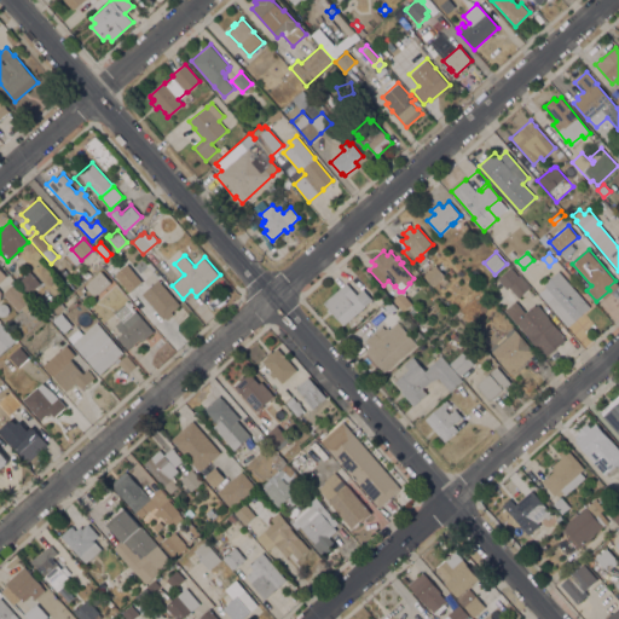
[(108,265),(113,259),(117,265),(113,270),(108,265)]
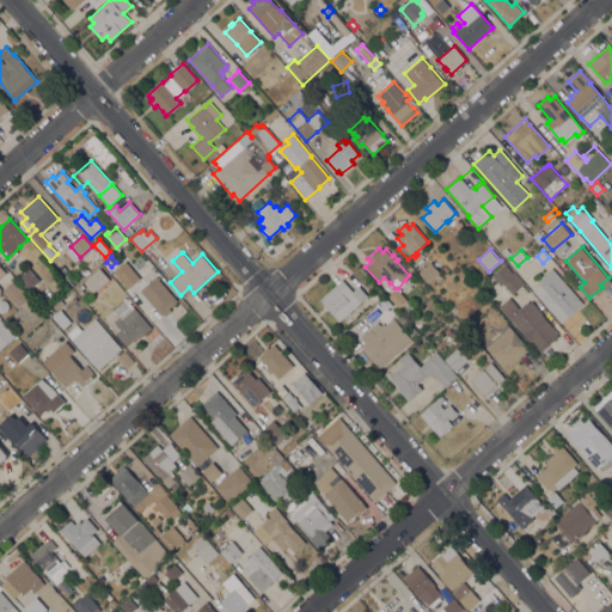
[(115,273),(120,269),(115,264),(122,258),(129,267),(130,267),(139,277),(127,288),(115,273)]
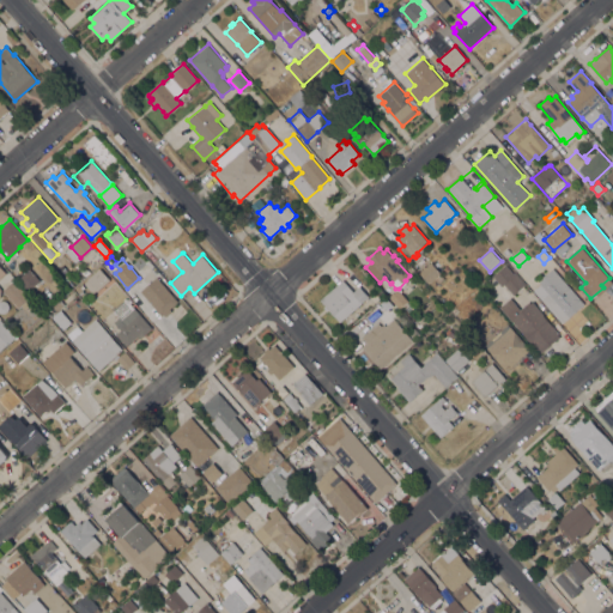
[(419,272),(423,269),(422,268),(424,266),(425,267),(431,261),(441,273),(439,273),(444,278),(438,283),(435,278),(429,284),(419,272)]
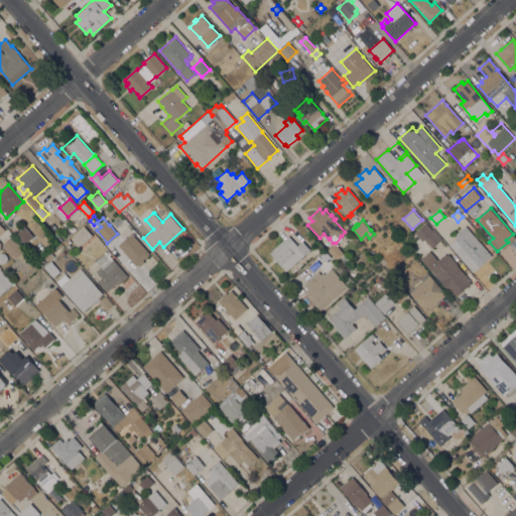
[(415,232),(425,223),(432,230),(441,240),(432,248),(424,239),(422,241),(415,232)]
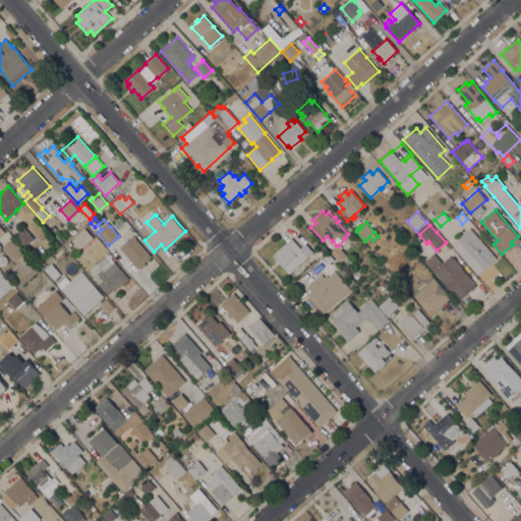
[(34,238),(23,246),(15,236),(24,228),(34,238)]
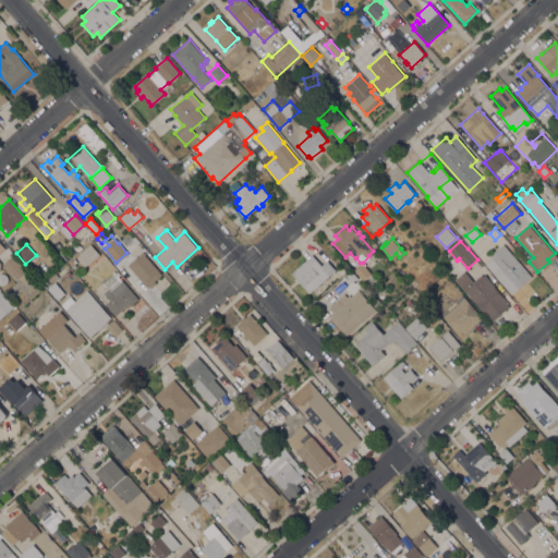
[(532,277),(511,294),(485,264),(492,257),(489,255),(504,244),(532,277)]
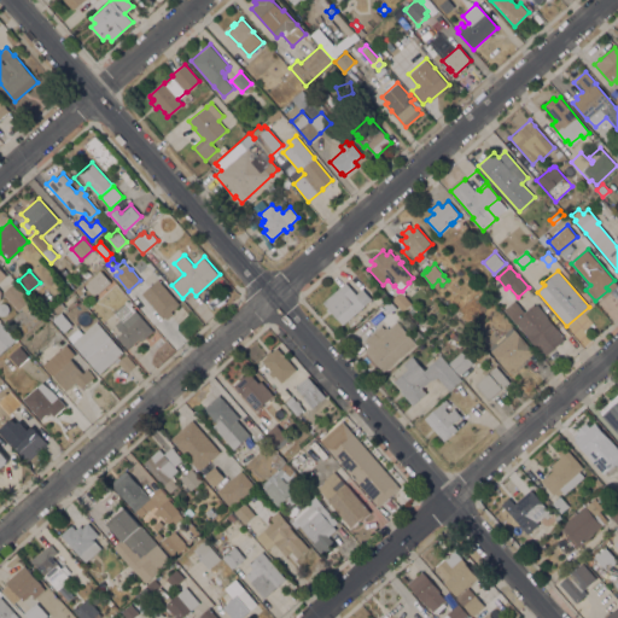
[(180,303),(172,312),(173,313),(167,319),(164,316),(163,318),(143,293),(158,279),(180,303)]
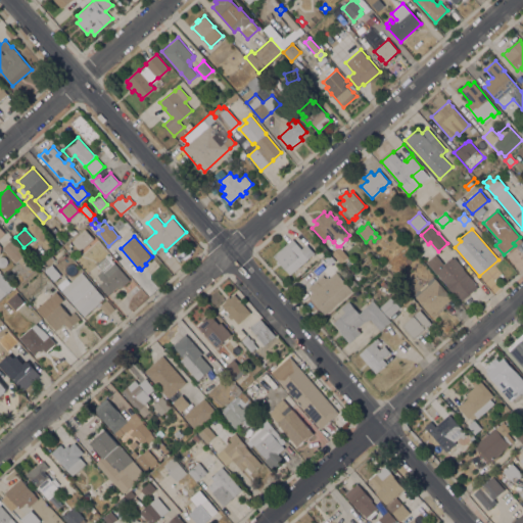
[(292,238),(301,248),(306,244),(315,252),(290,275),(281,264),(279,266),(276,262),(277,259),(274,255),(292,238)]
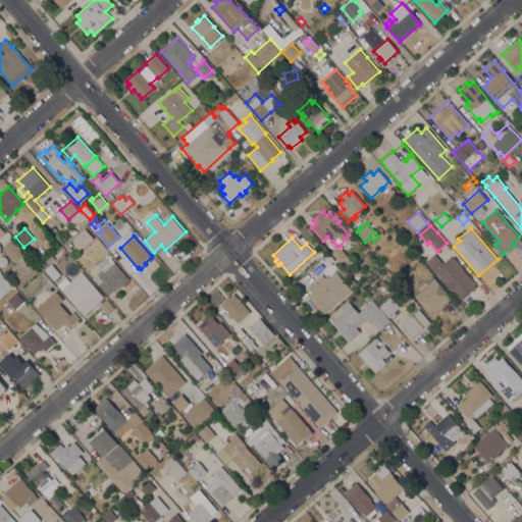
[(21,249),(24,254),(21,256),(25,260),(21,263),(18,259),(15,262),(2,247),(12,239),(21,249)]
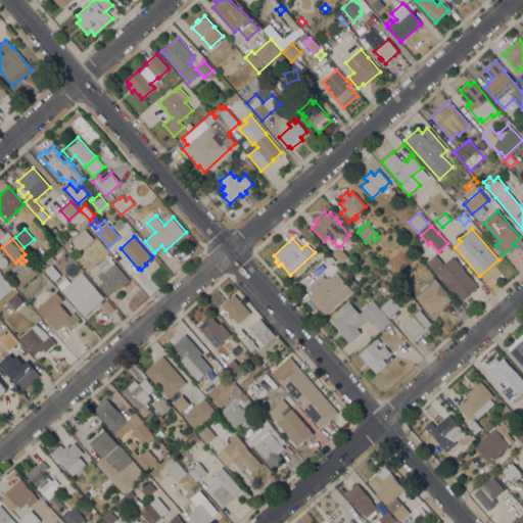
[(332,252),(339,246),(348,256),(340,263),(332,252)]
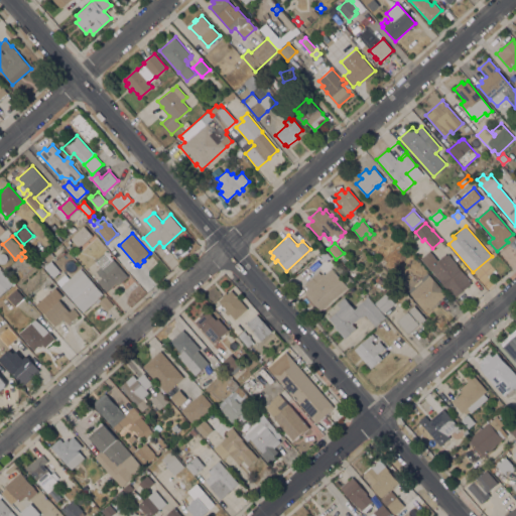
[(104,253),(104,252),(106,250),(107,252),(108,251),(111,254),(110,255),(128,276),(118,284),(116,282),(107,291),(98,280),(102,277),(96,270),(100,267),(95,261),(104,253)]
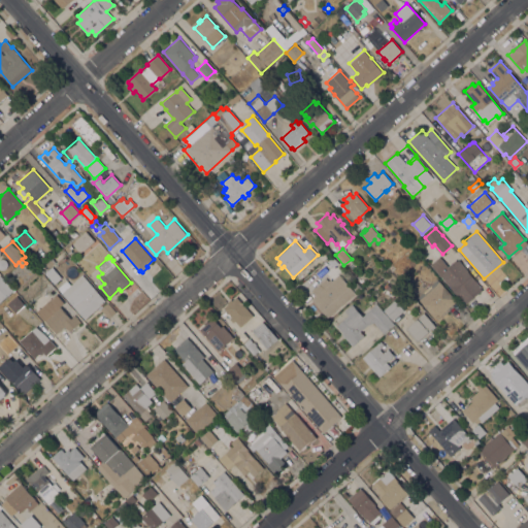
[(338,263),(332,267),(327,261),(333,256),(338,263)]
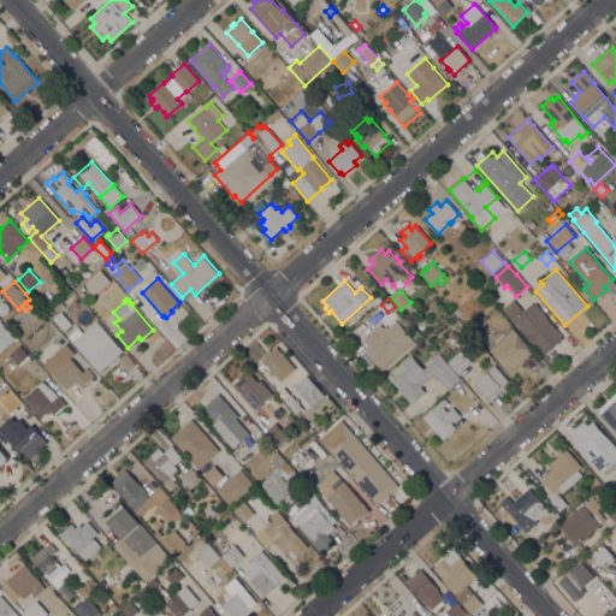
[(534,303),(562,335),(555,341),(555,342),(552,345),(551,344),(540,353),(502,307),(513,298),(523,312),(534,303)]
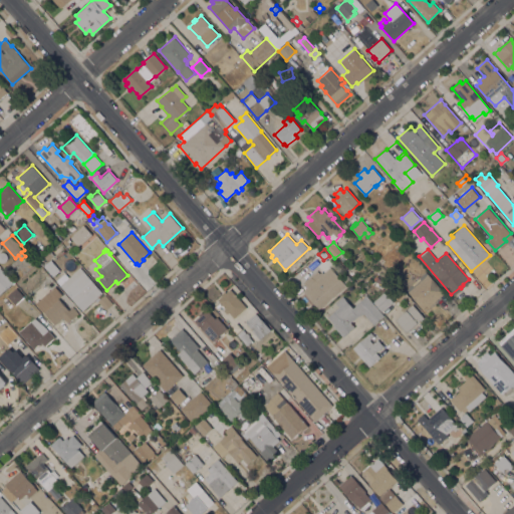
[(347,259),(343,262),(339,257),(343,254),(347,259)]
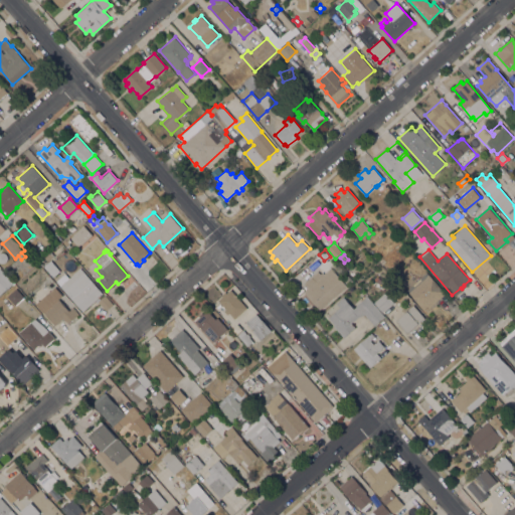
[(53,276),(48,270),(47,271),(43,266),(50,260),(54,265),(58,271),(53,276)]
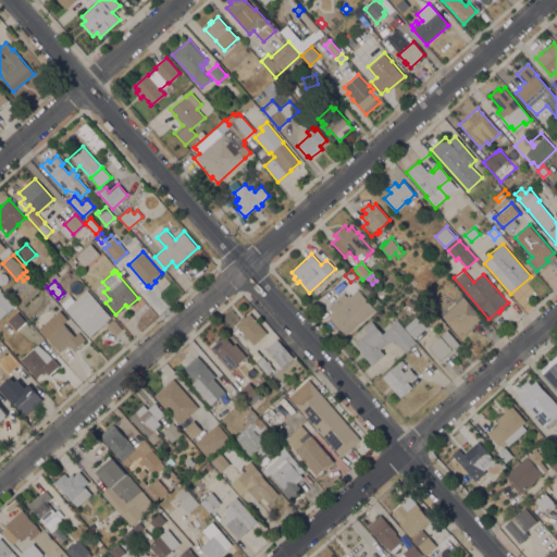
[(346,335),(329,316),(333,311),(329,306),(344,293),(346,296),(348,294),(350,296),(358,288),(375,309),(346,335)]
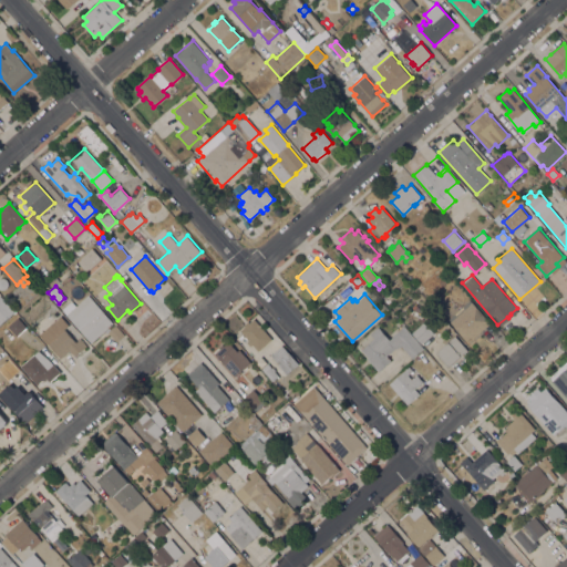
[(89,295),(113,322),(91,342),(66,315),(89,295)]
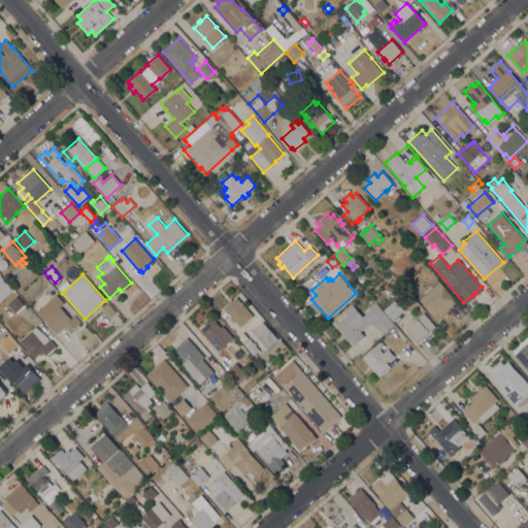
[(0,301),(0,275),(13,290),(0,301)]
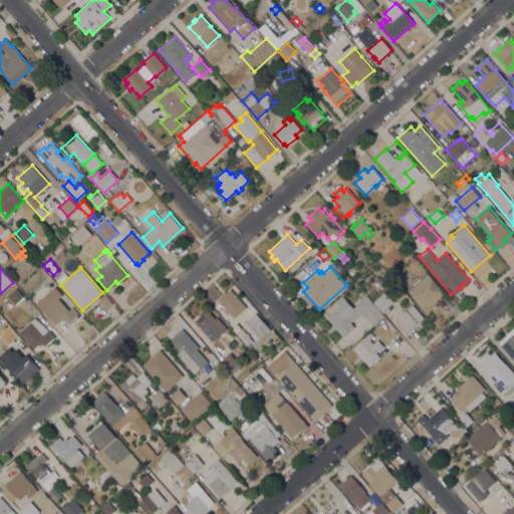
[(428,307),(427,305),(423,309),(406,289),(426,271),(443,291),(442,291),(443,293),(445,291),(454,302),(444,311),(434,302),(428,307)]
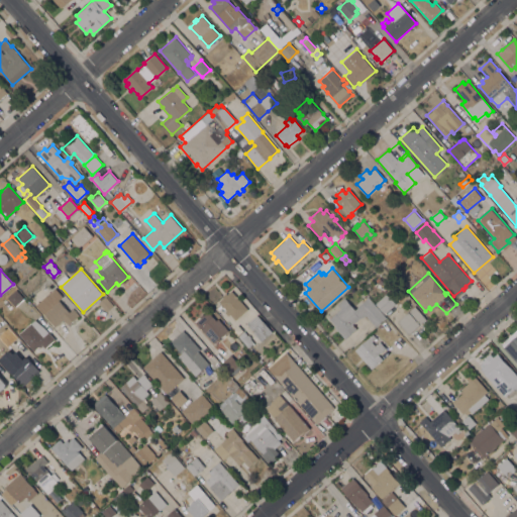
[(56,288),(63,296),(59,300),(70,312),(74,308),(79,315),(68,324),(64,319),(55,327),(36,305),(56,288)]
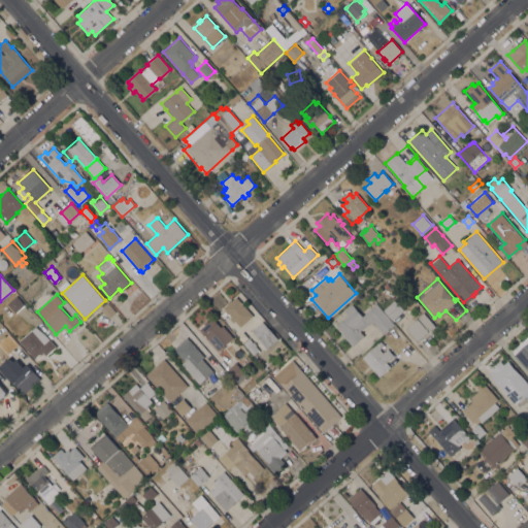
[(17,295),(25,304),(15,312),(7,303),(17,295)]
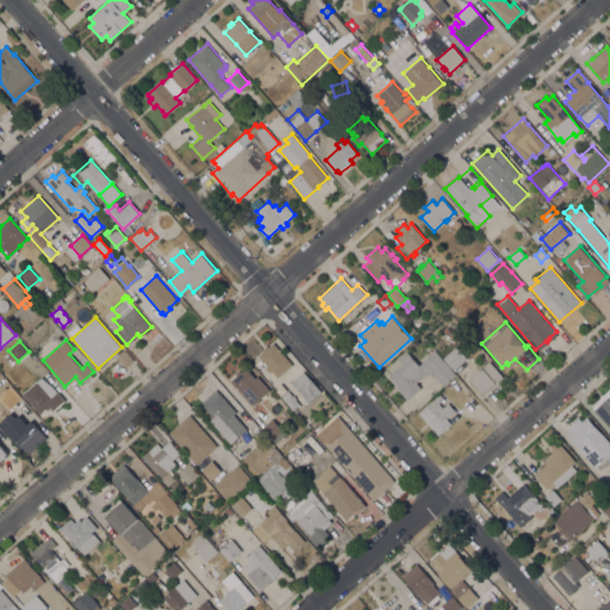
[(293,365),(278,378),(272,369),(269,372),(266,368),(267,366),(259,355),(263,352),(262,349),(267,346),(268,347),(273,342),(293,365)]
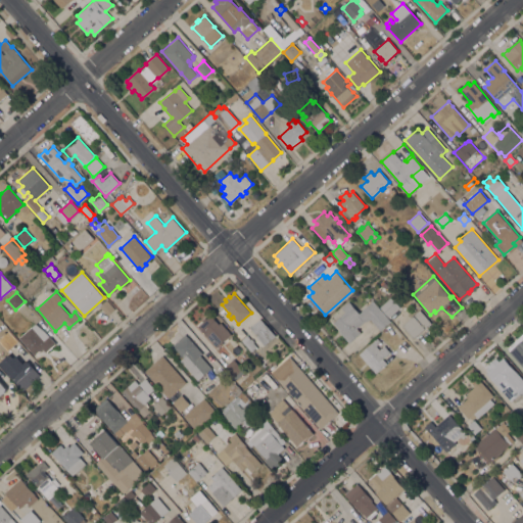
[(391,296),(400,306),(389,317),(380,306),(391,296)]
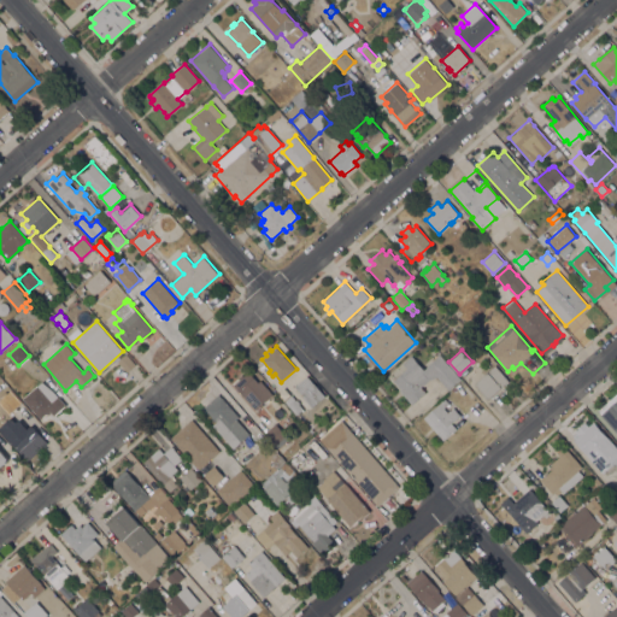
[(136,364),(128,372),(118,360),(127,353),(136,364)]
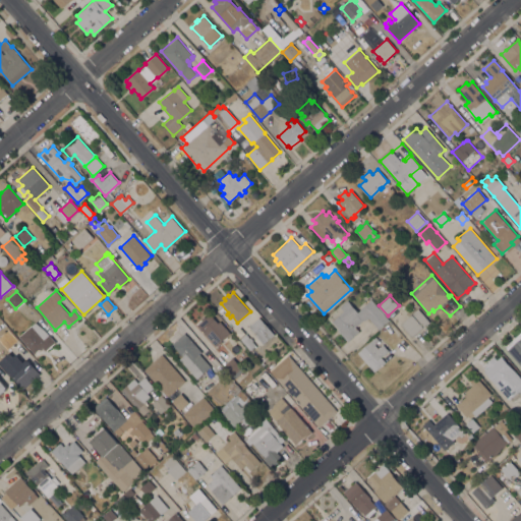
[(355,327),(359,331),(348,341),(337,330),(338,329),(332,322),(344,310),(340,306),(347,299),(358,311),(365,305),(365,304),(370,299),(388,320),(379,329),(374,324),(373,325),(370,321),(371,321),(368,317),(362,321),(355,327)]
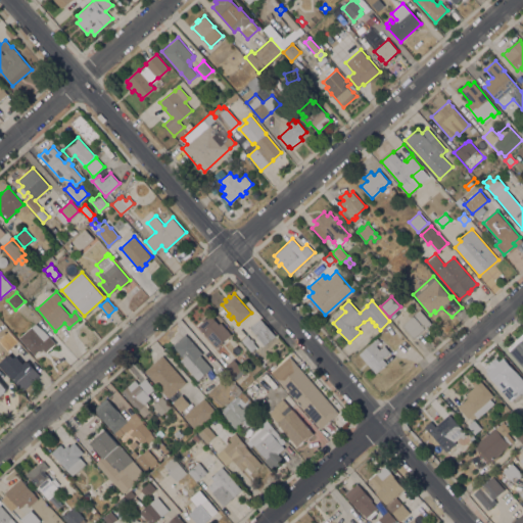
[(420,310),(431,323),(414,338),(401,325),(420,310)]
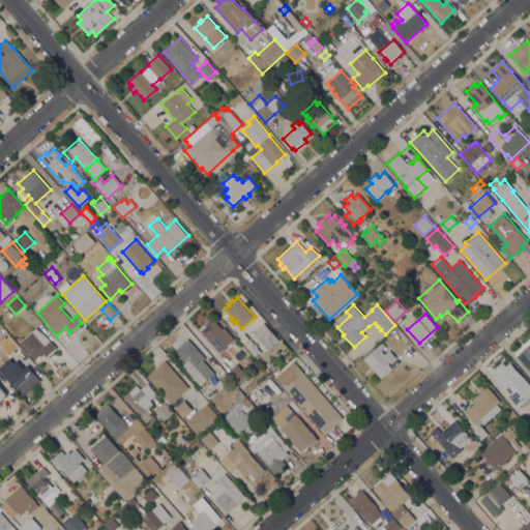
[(201,330),(206,326),(205,324),(208,322),(209,323),(213,319),(222,328),(224,326),(234,339),(219,351),(201,330)]
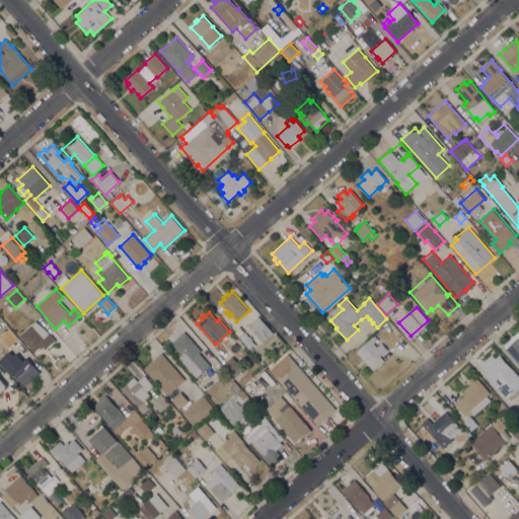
[(258,315),(264,322),(265,322),(274,332),(263,343),(262,341),(258,344),(254,340),(257,337),(253,331),(247,324),(258,315)]
